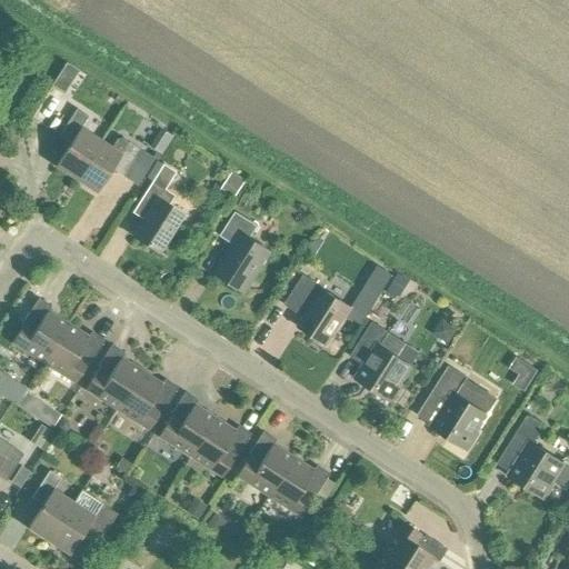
[(76,180),(100,141),(80,128),(87,117),(76,109),(58,137),(69,143),(55,167),(76,180)]
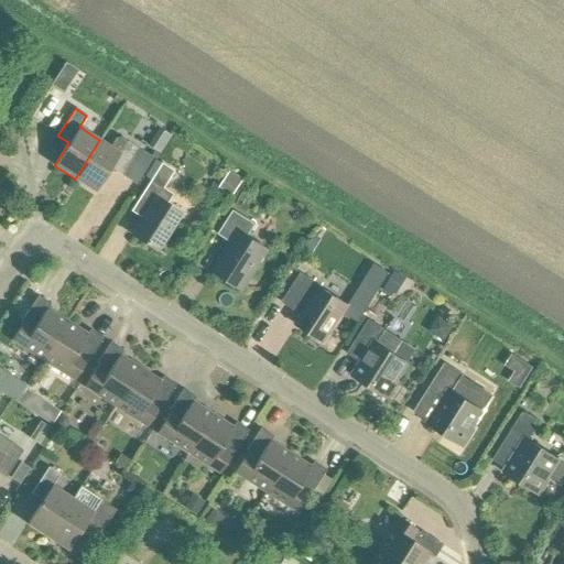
[(158,128),(147,147),(156,152),(167,133),(158,128)]
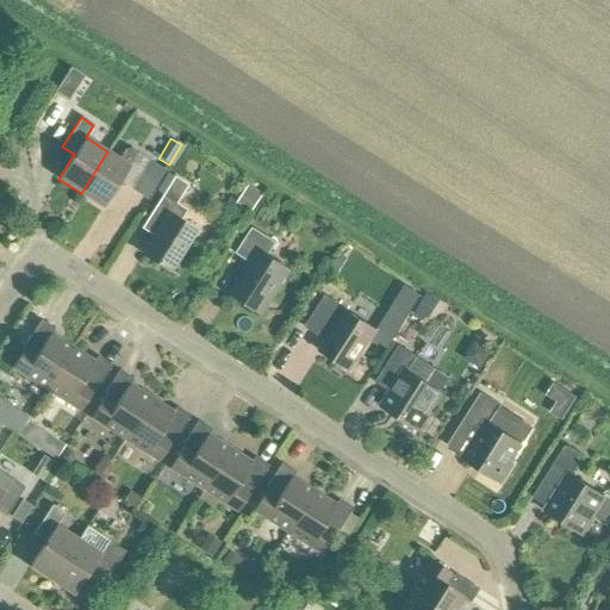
[(150,161),(137,153),(130,148),(124,149),(118,159),(107,151),(81,193),(103,207),(119,182),(131,190),(150,161)]
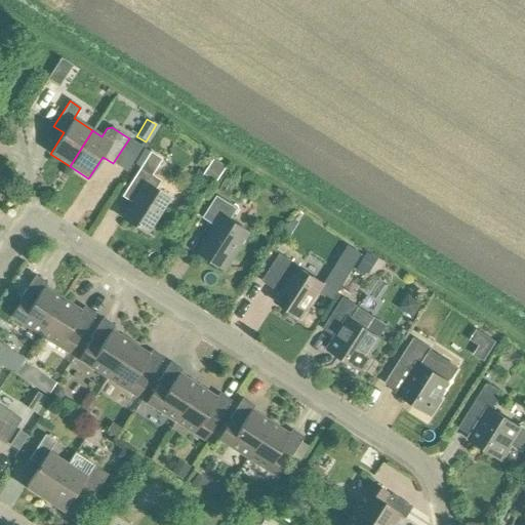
[(146,234),(167,199),(154,191),(160,180),(152,175),(161,160),(149,153),(125,190),(136,197),(122,218),(146,234)]
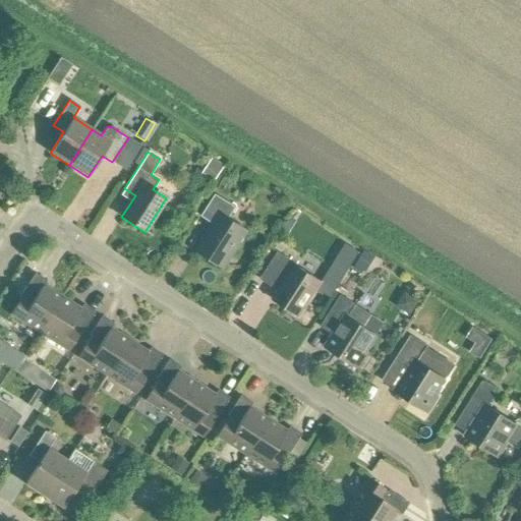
[(214,179),(222,168),(212,161),(205,173),(214,179)]
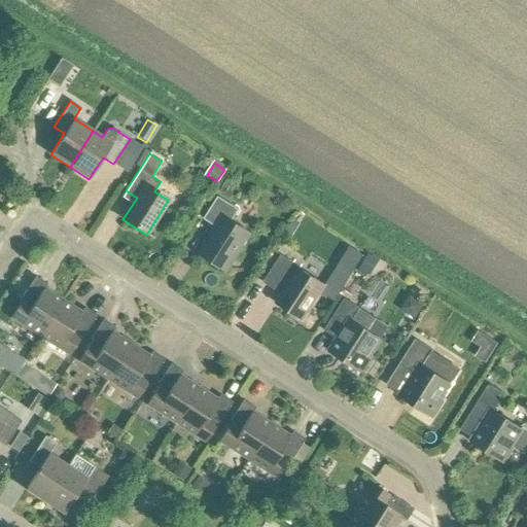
[(201,212),(208,200),(204,197),(197,210),(201,212)]
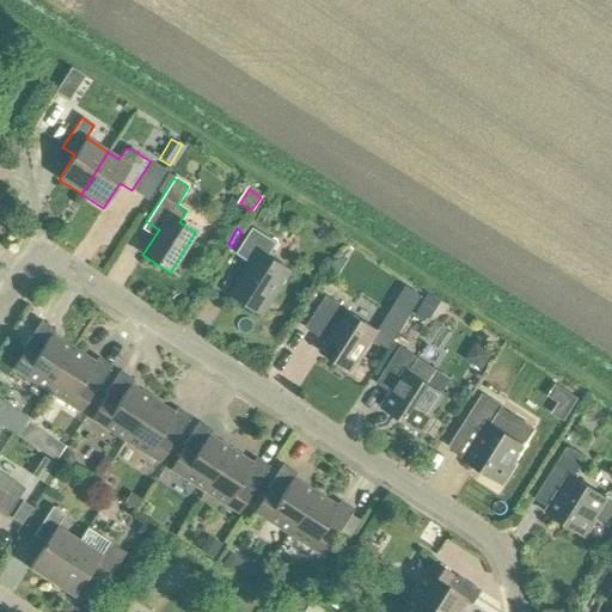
[(263,316),(291,271),(269,257),(277,244),(254,228),(237,254),(251,263),(231,294),(263,316)]
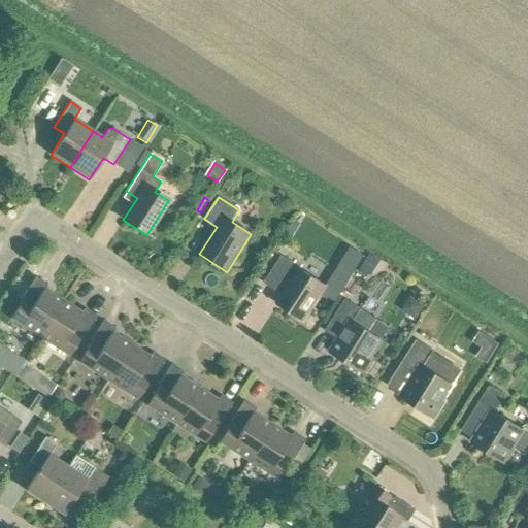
[(302,321),(325,286),(301,270),(302,269),(282,255),(266,279),(285,292),(277,304),(302,321)]
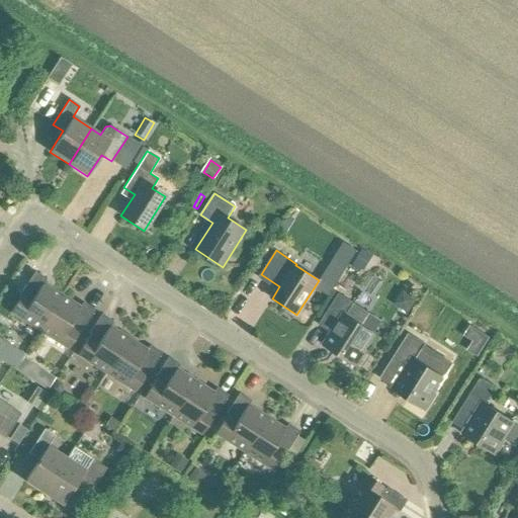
[(366,267),(372,257),(362,251),(356,261),(366,267)]
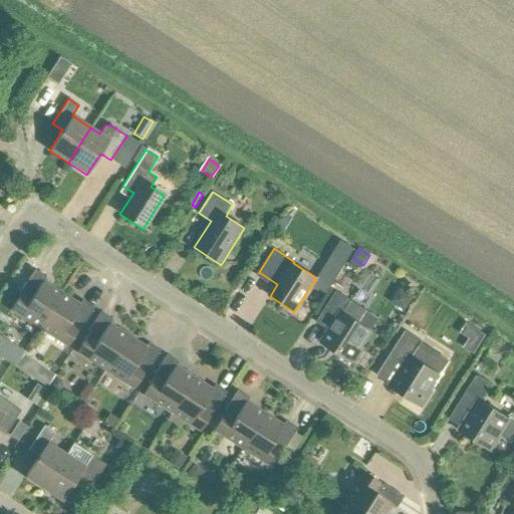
[(38,328),(61,292),(43,281),(45,277),(34,269),(21,289),(22,290),(10,310),(38,328)]
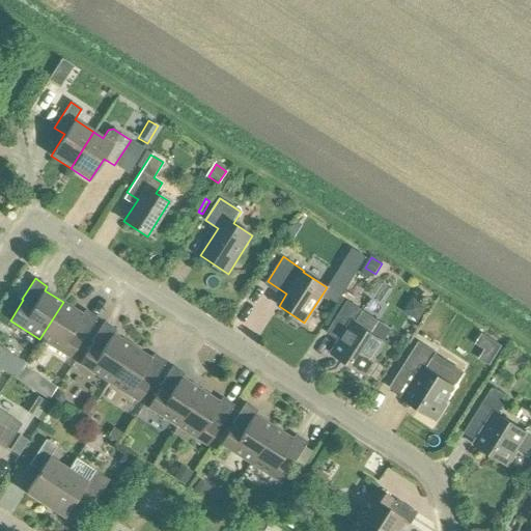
[(340,297),(346,287),(339,282),(333,291),(340,297)]
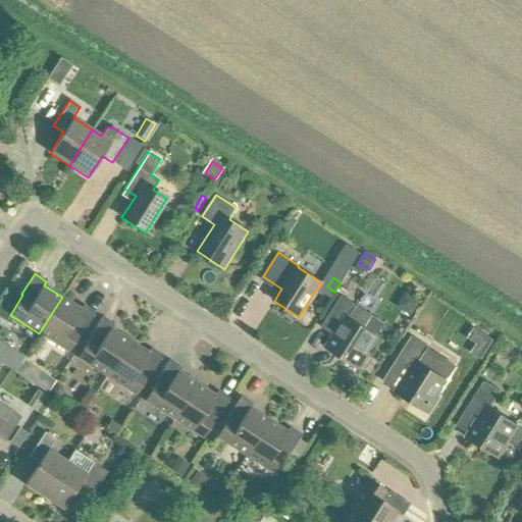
[(359,369),(369,353),(367,352),(377,336),(365,328),(372,316),(342,296),(321,327),(333,335),(325,348),(359,369)]
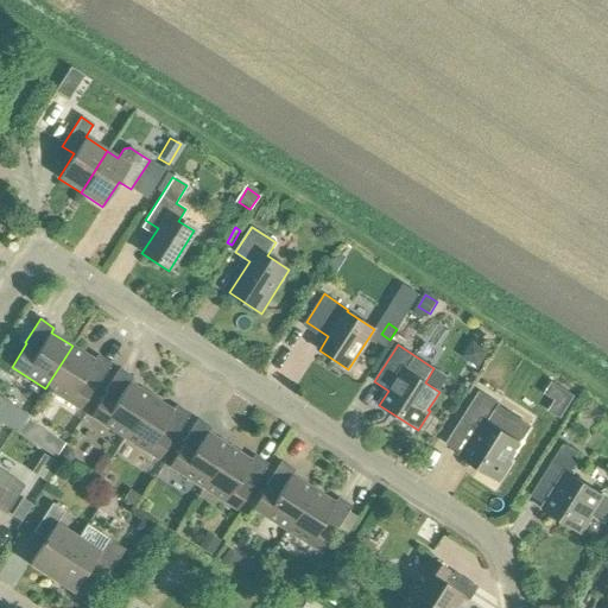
[(73,346),(45,388),(78,410),(94,386),(95,387),(111,363),(96,355),(94,360),(73,346)]
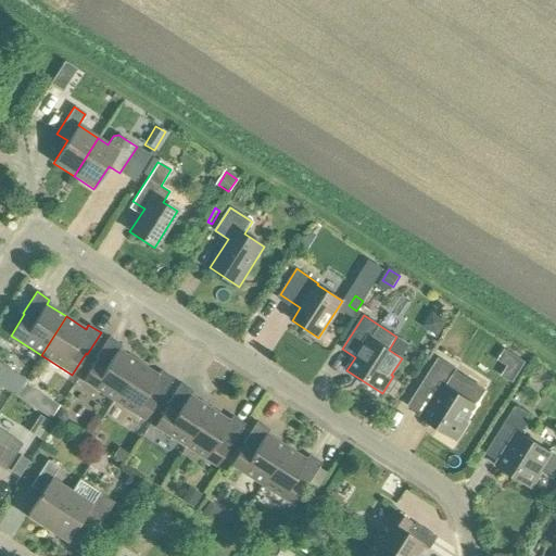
[(113,401),(138,363),(118,350),(121,345),(109,338),(95,358),(96,359),(83,381),(113,401)]
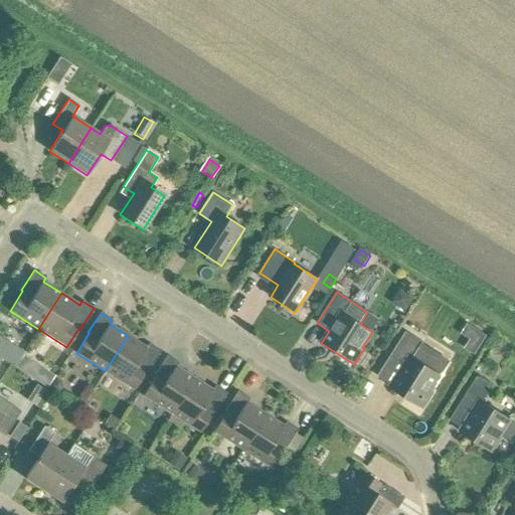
[(413,357),(423,342),(406,331),(390,356),(403,365),(389,387),(422,408),(434,392),(432,390),(441,375),(413,357)]
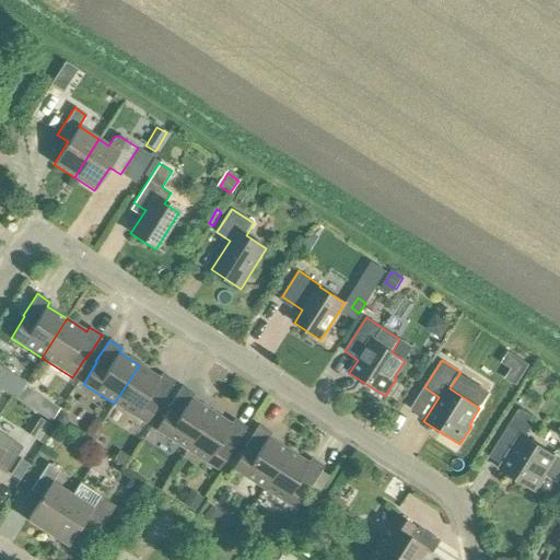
[(139,365),(114,404),(144,423),(159,401),(160,403),(174,382),(161,373),(159,377),(139,365)]
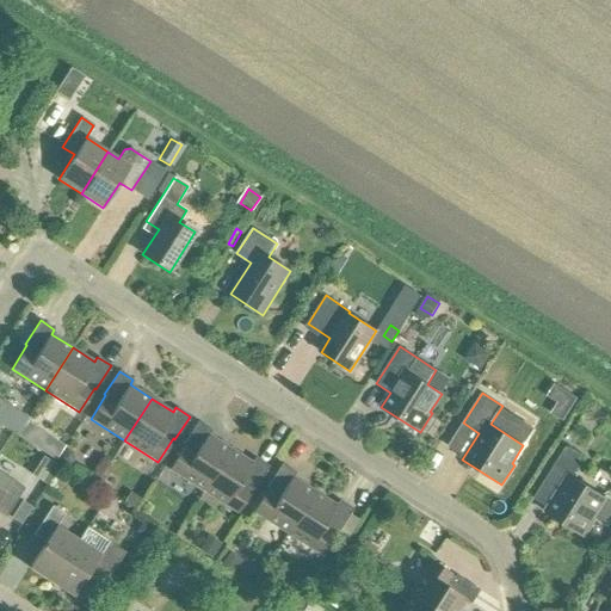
[(203,491),(230,449),(209,434),(211,430),(198,421),(183,444),(184,445),(170,469),(203,491)]
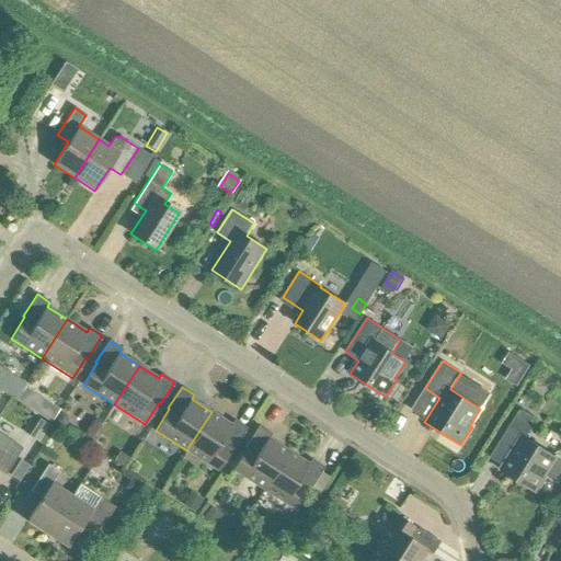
[(60,410),(24,388),(16,401),(52,423),(60,410)]
